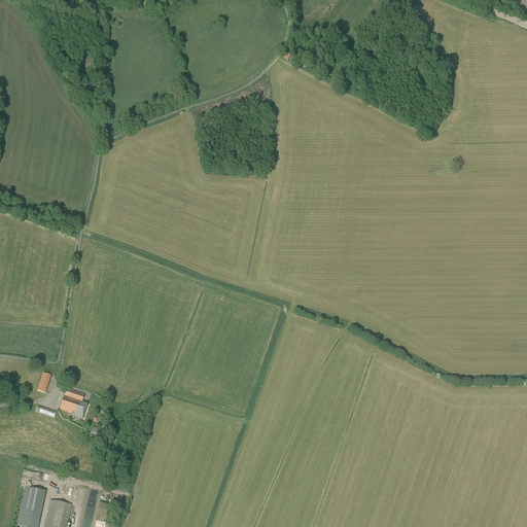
[(38,387),(46,390),(48,383),(40,380),(38,387)]
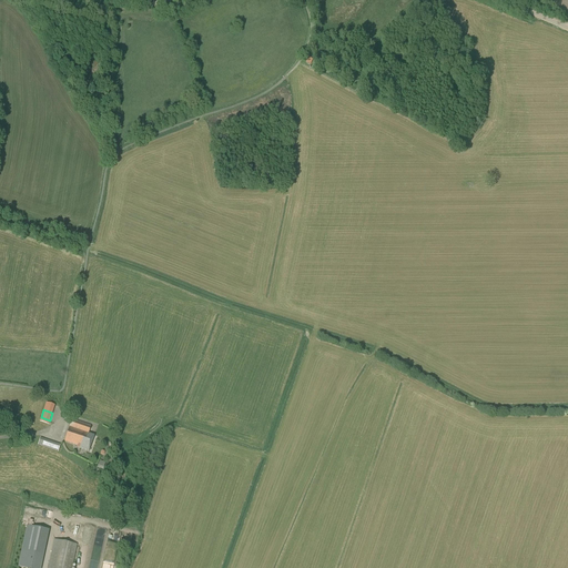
[(89,452),(94,435),(89,433),(91,426),(72,419),(69,427),(64,442),(80,446),(80,448),(89,452)]
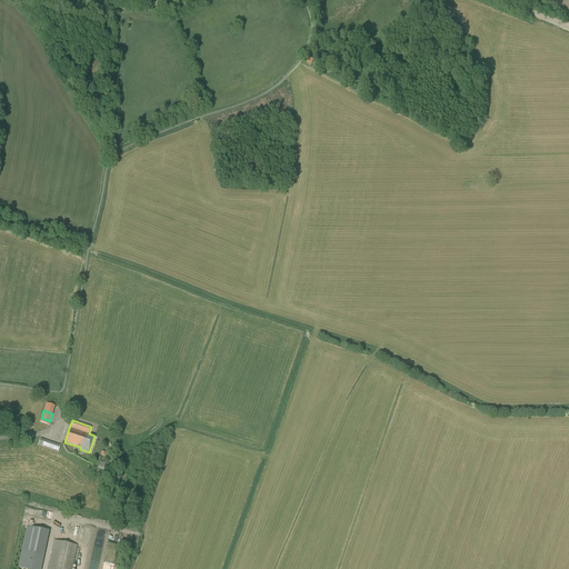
[(58,452),(60,446),(40,438),(38,446),(58,452)]
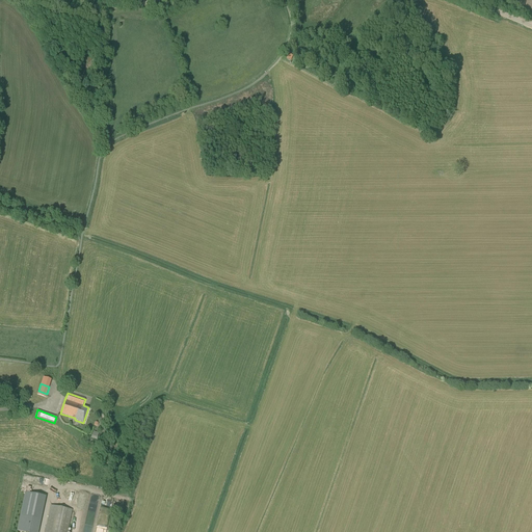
[(36,531),(44,500),(25,497),(17,531),(36,531)]
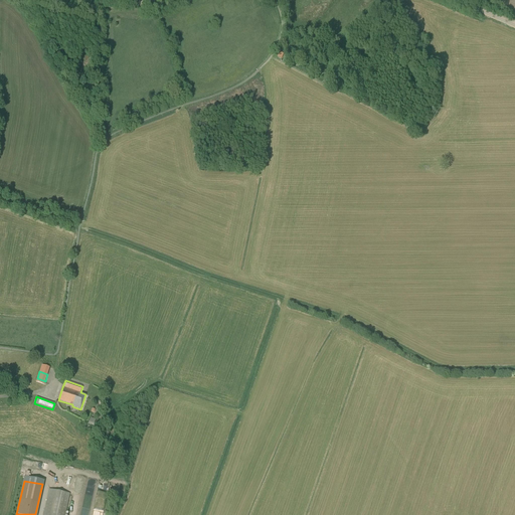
[(64,514),(69,494),(49,489),(43,514),(64,514)]
